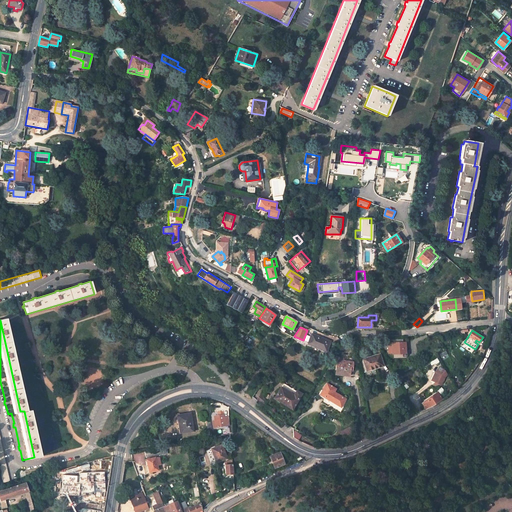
[(330,341),(312,334),(308,344),(326,351),(330,341)]
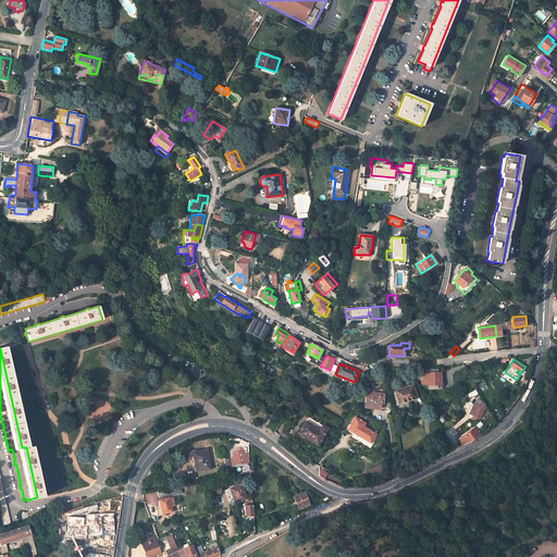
[(438,373),(426,373),(426,376),(426,384),(426,385),(442,384),(441,373),(438,373)]
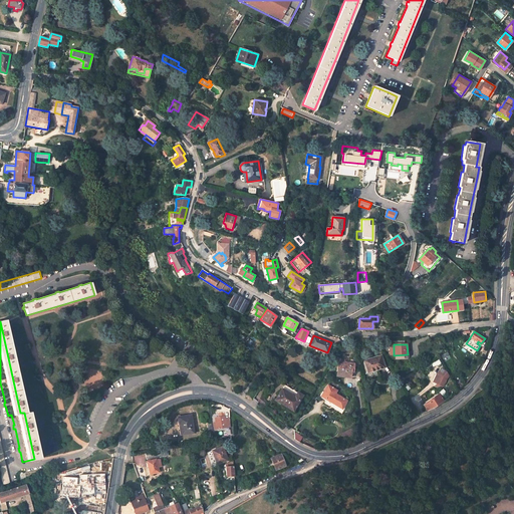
[(269,361),(273,354),(261,350),(260,354),(267,356),(265,358),(269,361)]
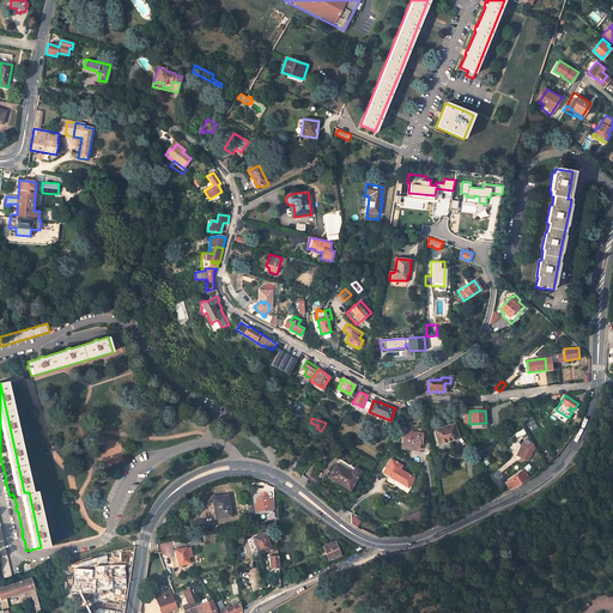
[(459,438),(455,424),(435,430),(438,444),(459,438)]
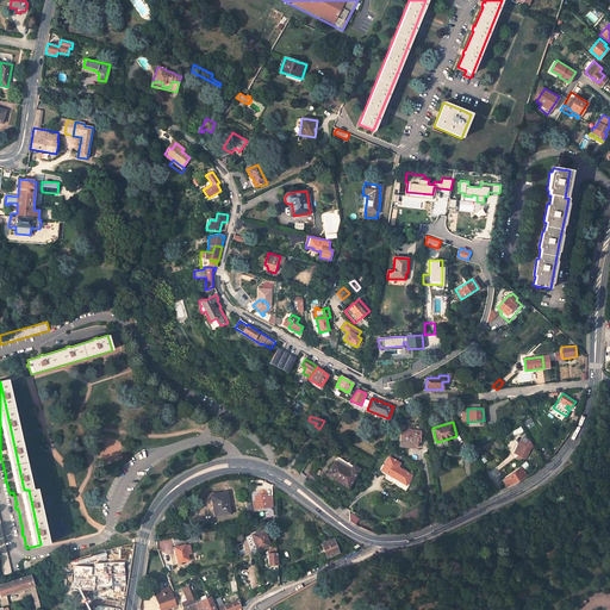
[(409,427),(403,425),(400,443),(409,444),(409,447),(416,448),(416,446),(417,442),(418,442),(421,431),(409,430),(409,427)]
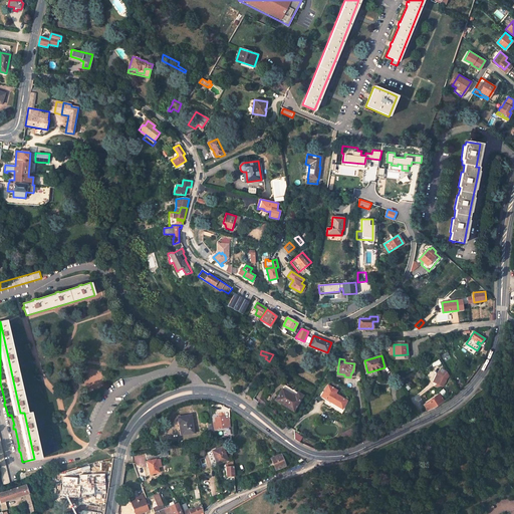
[(441,375),(438,383),(443,387),(446,378),(449,375),(445,370),(441,375)]
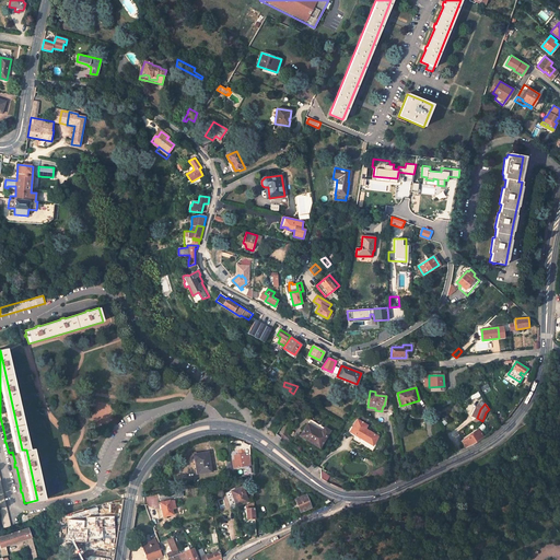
[(451,420),(445,413),(442,416),(444,420),(443,421),(445,424),(451,420)]
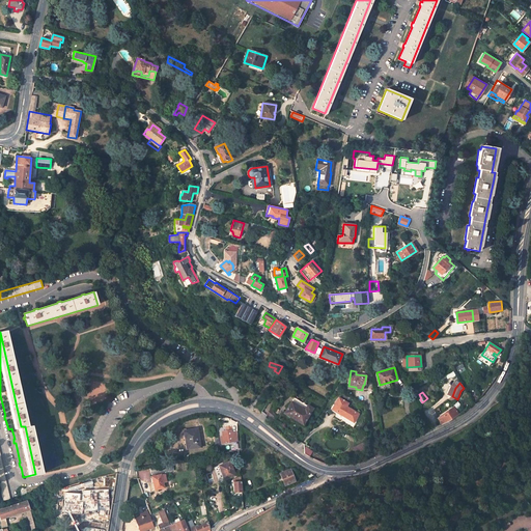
[(295,397),(294,396),(283,414),(303,425),(305,423),(304,423),(285,412),(295,397)]
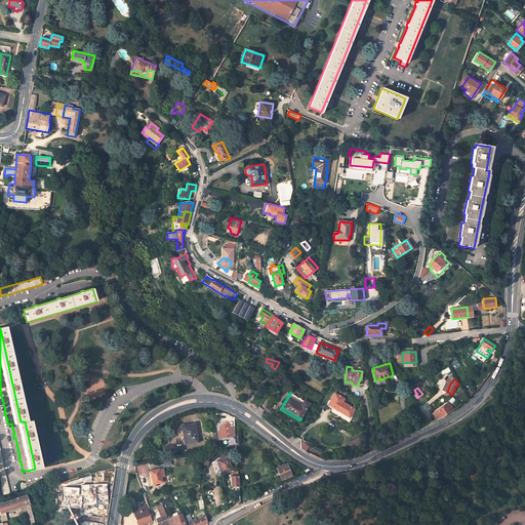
[(310,404),(291,393),(282,407),(300,418),(310,404)]
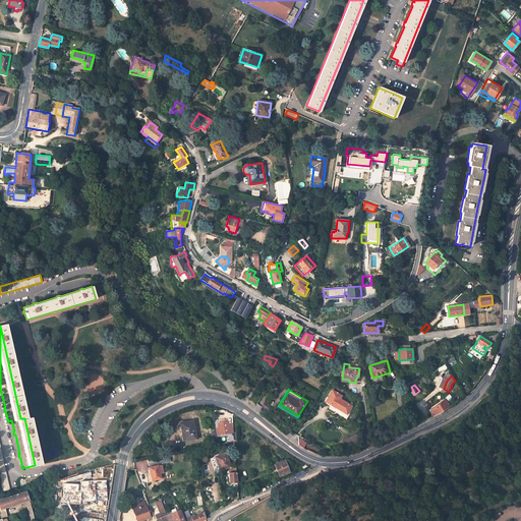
[(342,395),(333,390),(326,402),(331,405),(329,408),(334,411),(337,407),(340,408),(339,409),(347,414),(352,406),(344,401),(340,399),(342,395)]
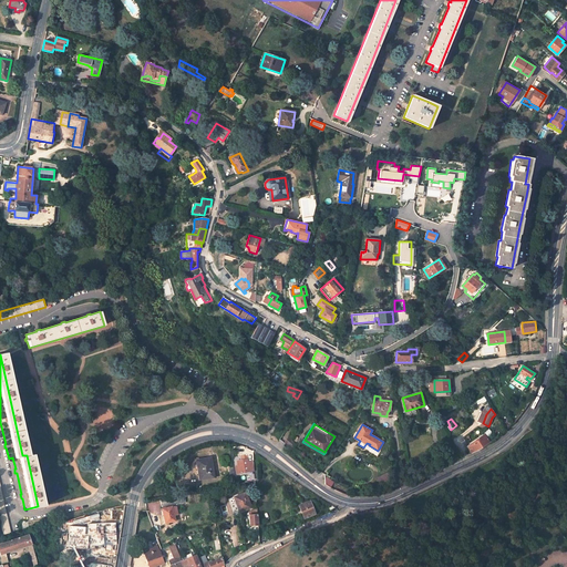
[(491,443),(485,435),(471,445),(470,444),(466,446),(471,453),(480,449),(491,443)]
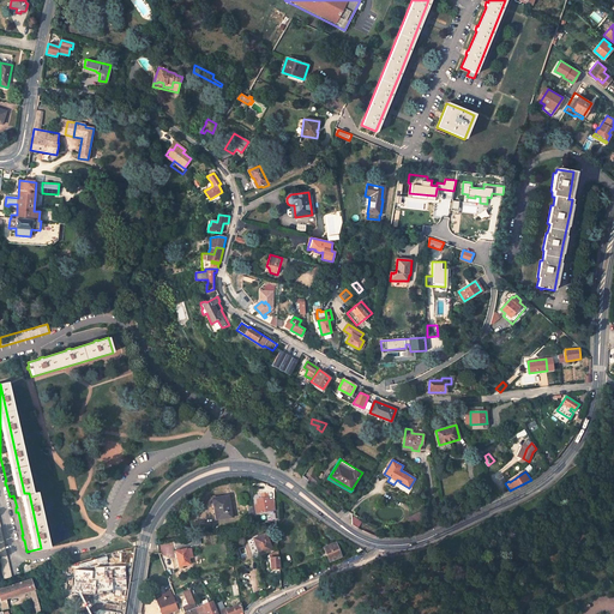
[(268,493),(265,494),(265,498),(262,499),(257,499),(258,505),(256,505),(257,513),(275,510),(274,500),(269,501),(268,493)]
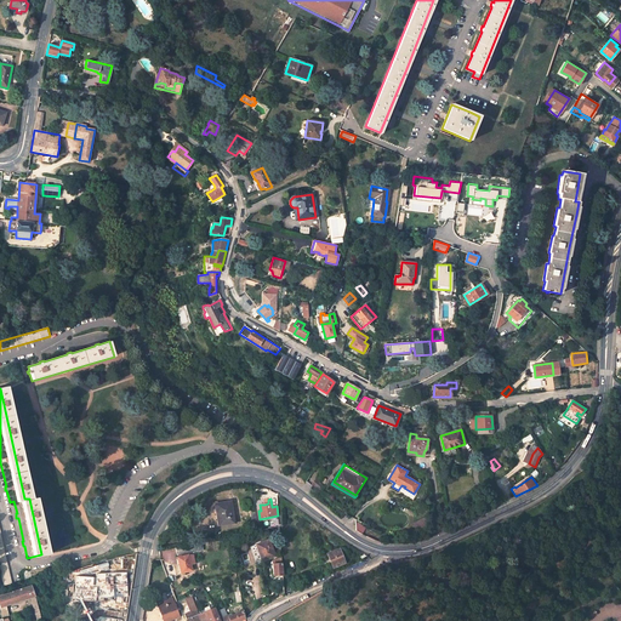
[(234,523),(231,501),(215,503),(216,506),(215,506),(214,507),(212,508),(212,511),(214,513),(215,514),(217,514),(218,525),(234,523)]
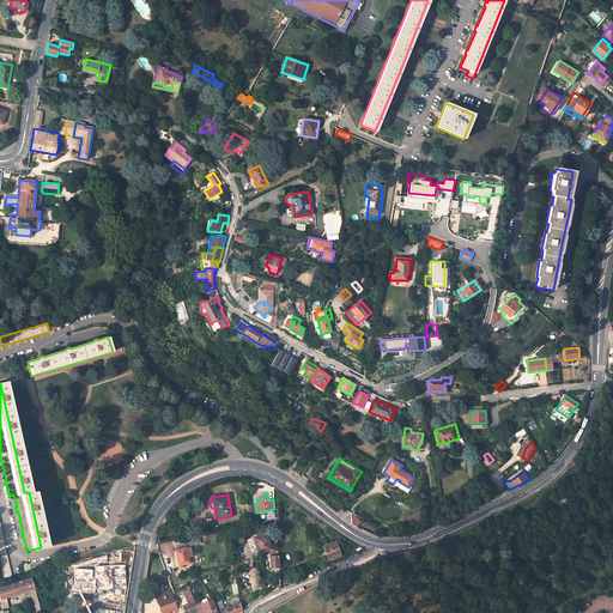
[(0,563),(4,578),(11,576),(0,526),(0,563)]
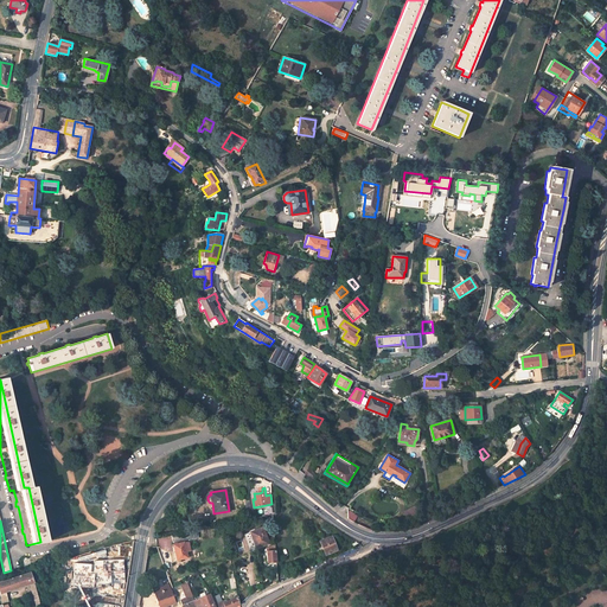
[(268,543),(263,528),(251,531),(253,536),(255,544),(256,544),(257,548),(268,543)]
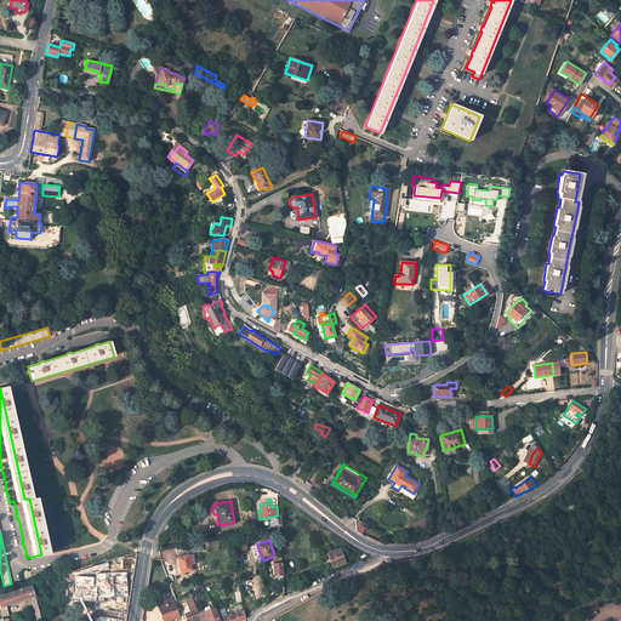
[(176,546),(178,556),(194,552),(192,542),(176,546)]
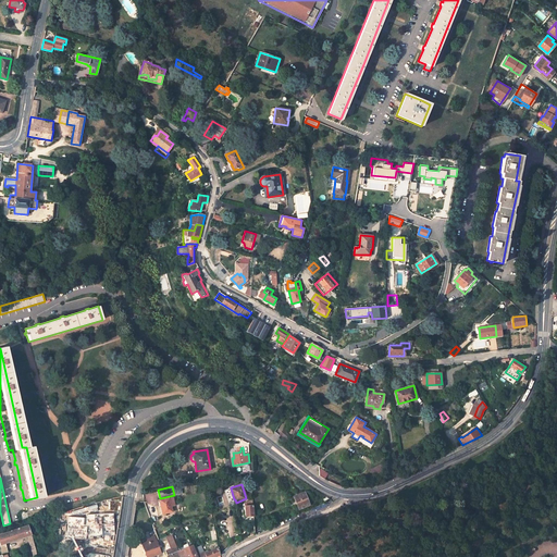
[(305,492),(294,496),(296,502),(299,509),(309,505),(305,492)]
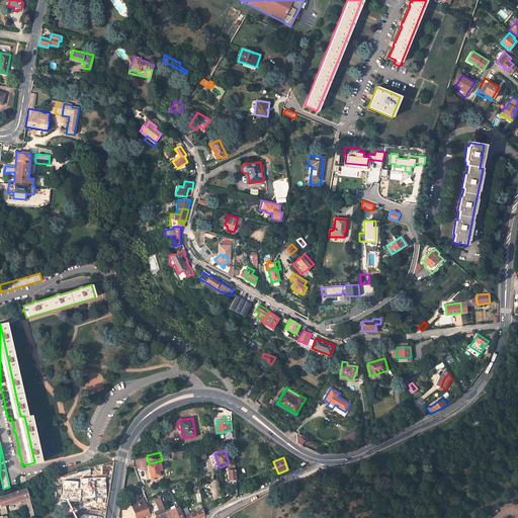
[(157,463),(149,465),(152,478),(161,476),(157,463)]
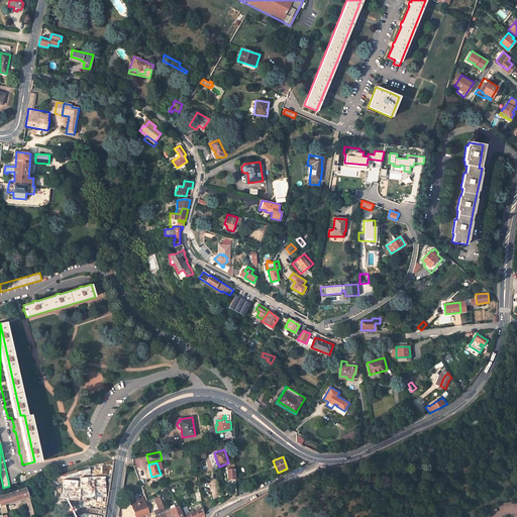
[(234,469),(227,470),(228,480),(230,479),(231,495),(236,493),(234,469)]
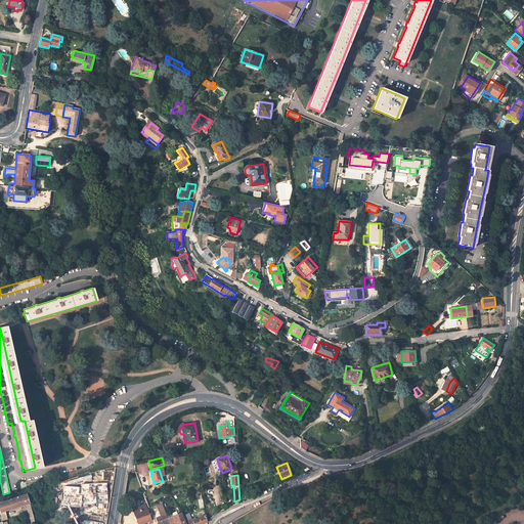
[(108,504),(106,483),(82,484),(79,487),(62,486),(62,492),(61,507),(81,508),(106,512),(108,504)]
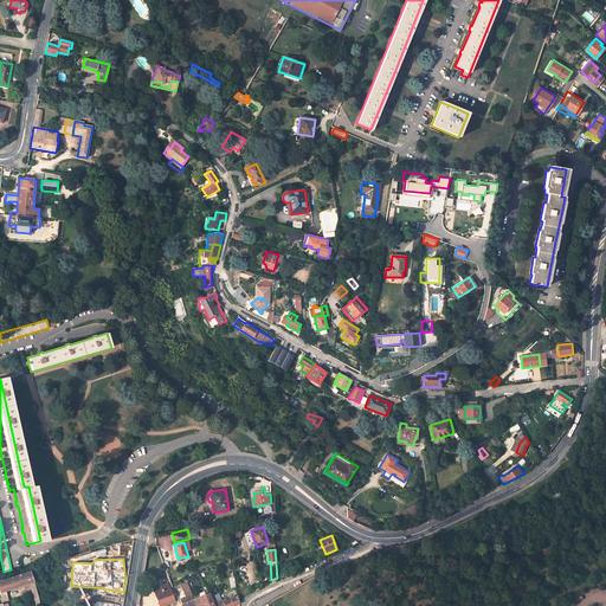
[(5,581),(0,582),(0,592),(6,591),(30,584),(34,600),(38,599),(34,582),(32,577),(31,572),(5,581)]
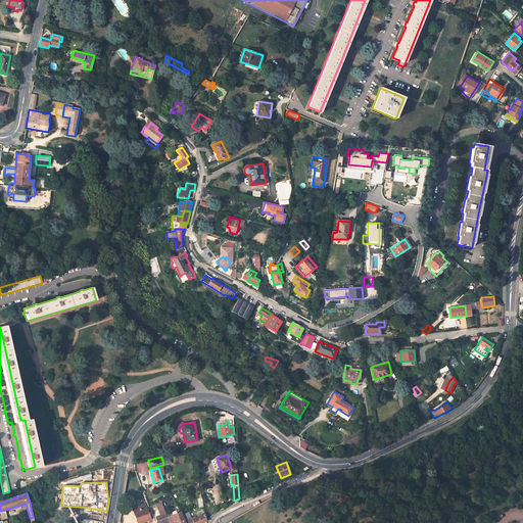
[(140,522),(151,519),(145,504),(135,508),(140,519),(137,520),(138,522),(140,522)]
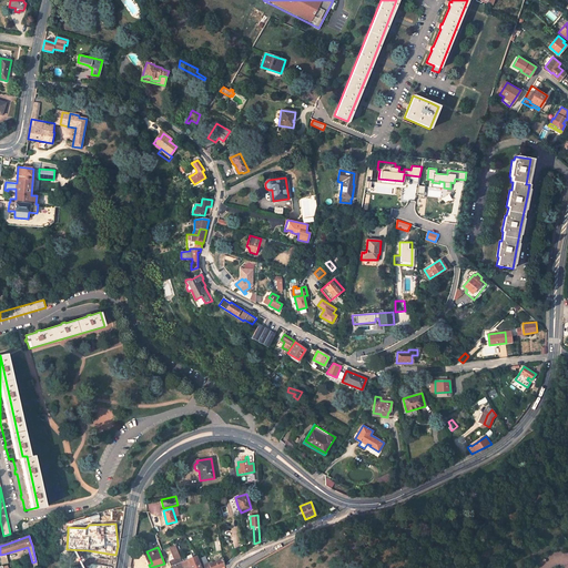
[(201,567),(196,556),(188,559),(191,567),(190,567),(201,567)]
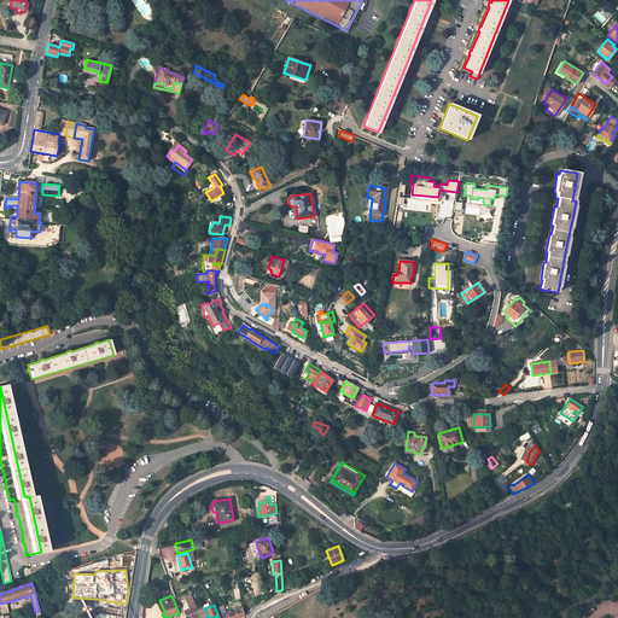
[(197,606),(184,611),(186,617),(198,611),(197,606)]
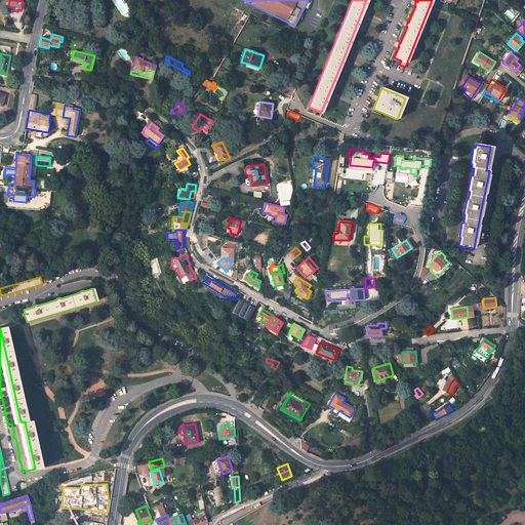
[(200,524),(204,524),(207,523),(206,516),(193,522),(190,515),(186,516),(189,524),(200,524)]
